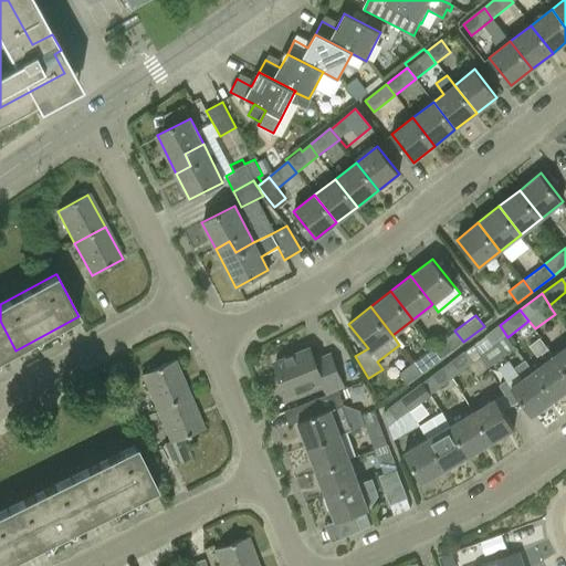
[(0,321),(0,358),(16,350),(0,321)]
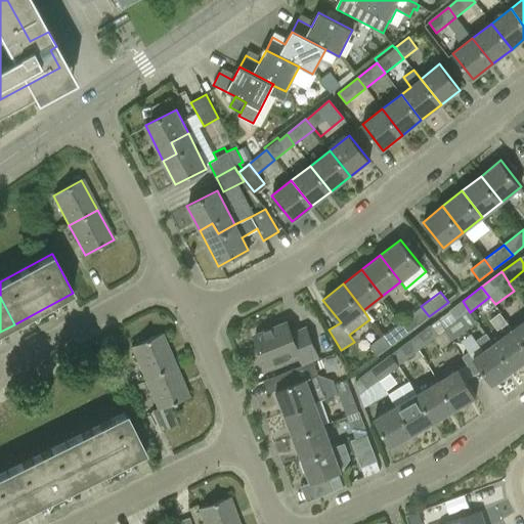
[(456,321),(470,312),(463,301),(449,311),(456,321)]
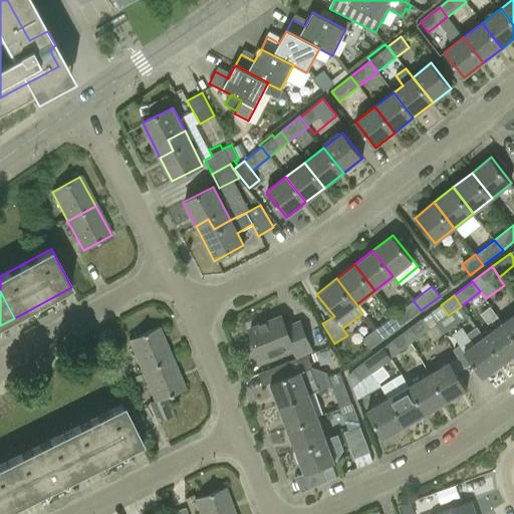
[(402,325),(421,310),(413,300),(394,315),(402,325)]
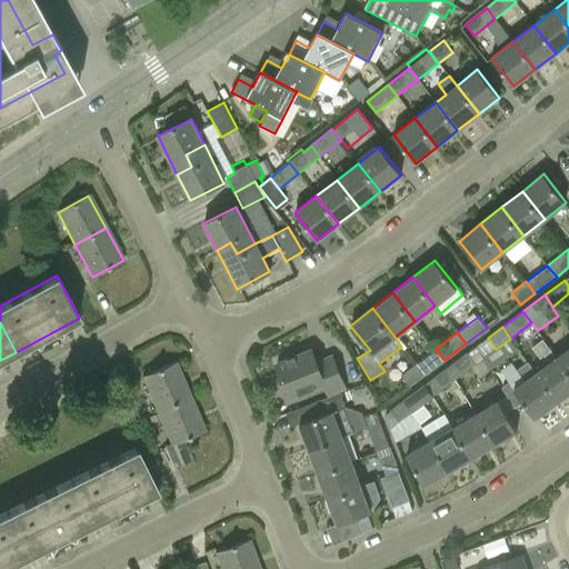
[(468,352),(446,368),(453,380),(477,365),(476,362),(483,357),(477,347),(468,353),(468,352)]
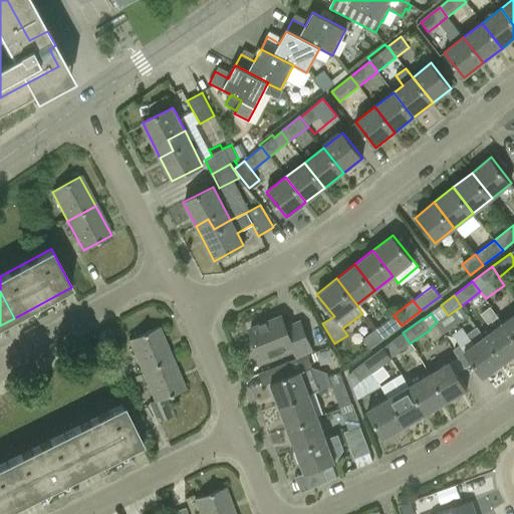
[(296,356),(311,349),(299,321),(285,327),(280,315),(250,328),(262,357),(292,345),(296,356)]
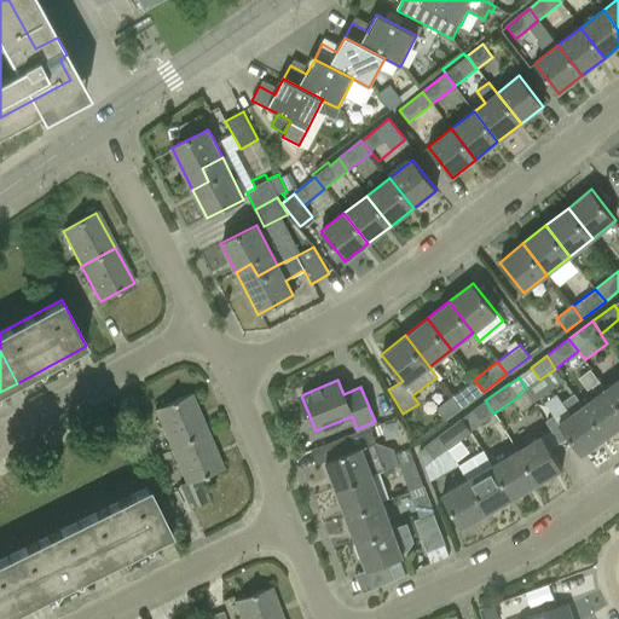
[(461,409),(484,392),(474,380),(451,397),(461,409)]
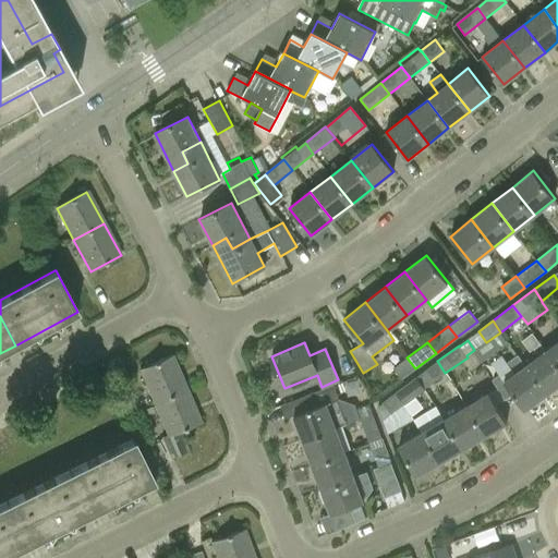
[(557,342),(546,351),(557,368),(557,342)]
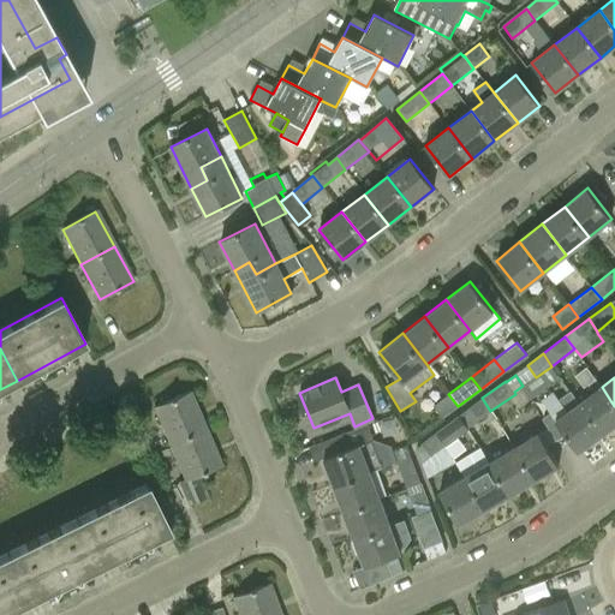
[(614,406),(602,387),(579,404),(602,435),(614,425),(614,406)]
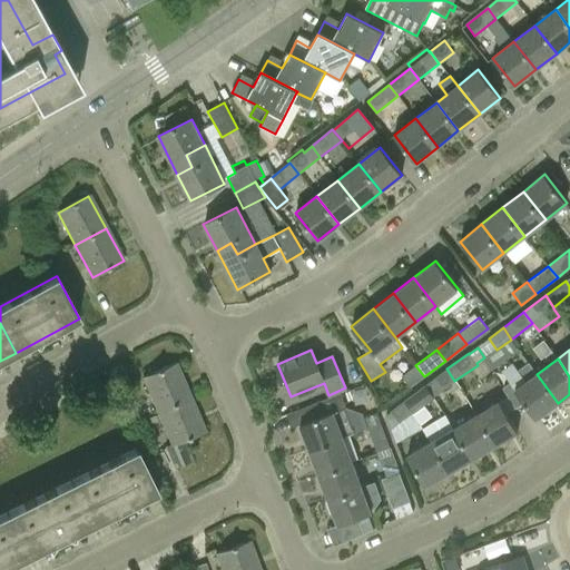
[(526,382),(516,390),(511,383),(503,387),(516,408),(523,402),(537,419),(558,403),(537,374),(529,362),(517,371),(526,382)]
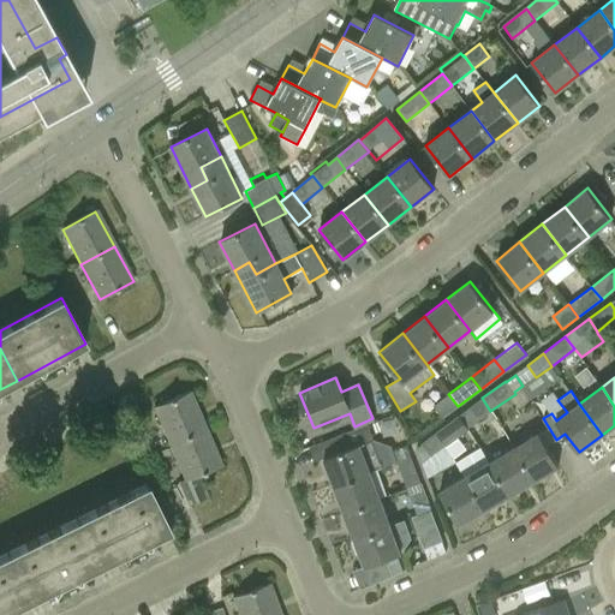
[(153,406),(168,443),(206,428),(190,392),(153,406)]
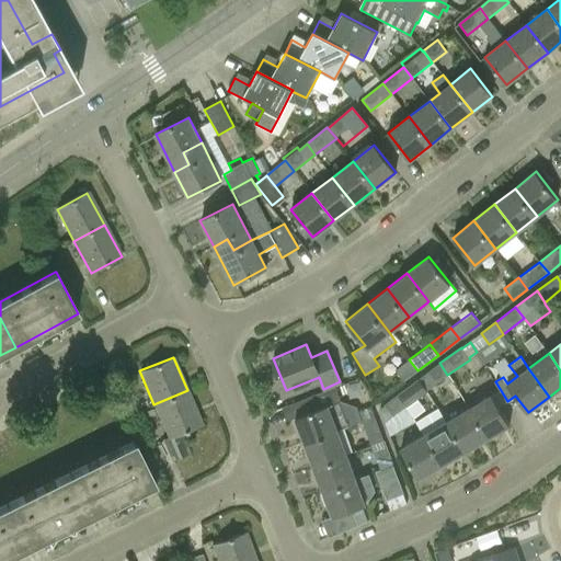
[(391,390),(418,370),(409,359),(395,369),(396,370),(384,379),(391,390)]
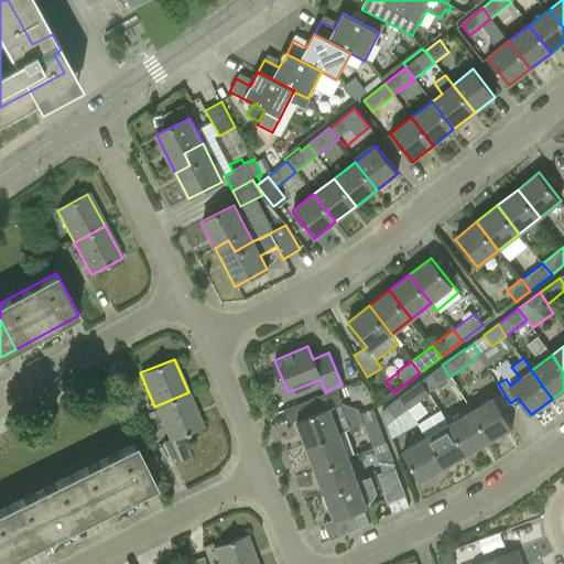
[(437,387),(449,377),(442,365),(421,380),(430,393),(438,388),(437,387)]
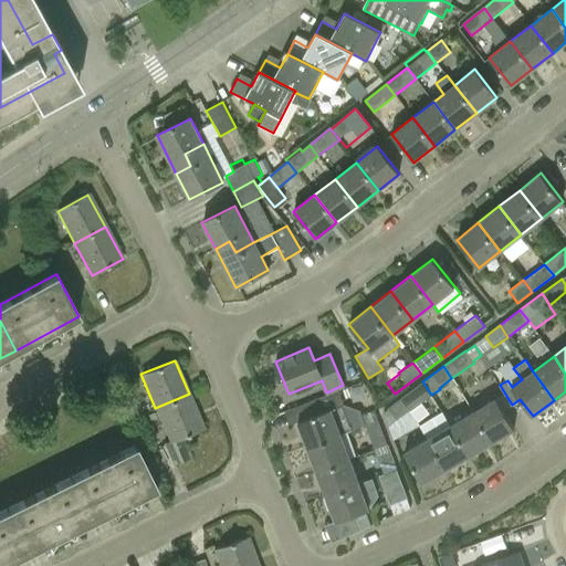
[(400,397),(401,399),(410,409),(410,410),(431,395),(422,381),(400,397)]
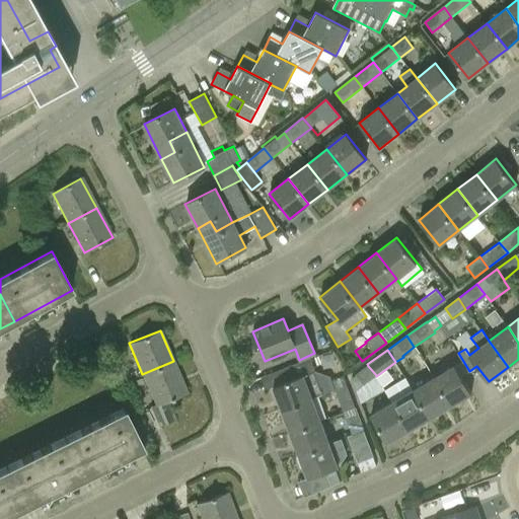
[(312,398),(303,375),(315,370),(310,358),(281,369),(286,381),(273,386),(282,410),(312,398)]
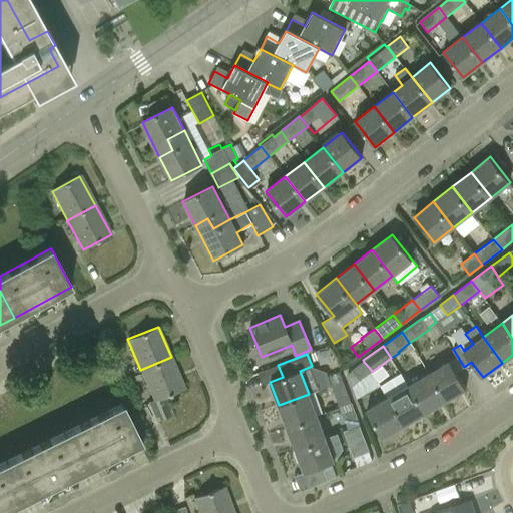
[(174,414),(166,396),(184,388),(171,357),(140,370),(153,400),(148,402),(156,421),(174,414)]
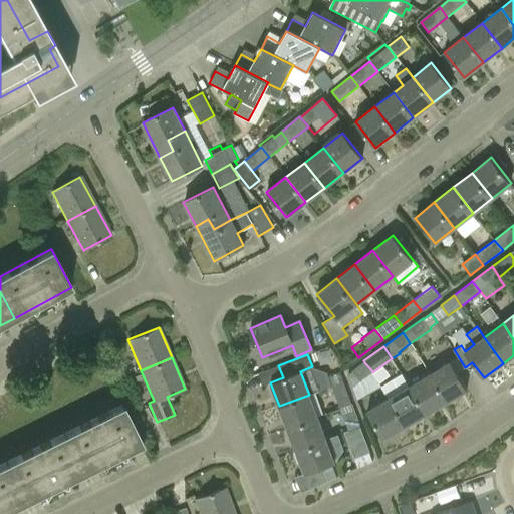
[(352,387),(372,371),(364,362),(347,374),(352,387)]
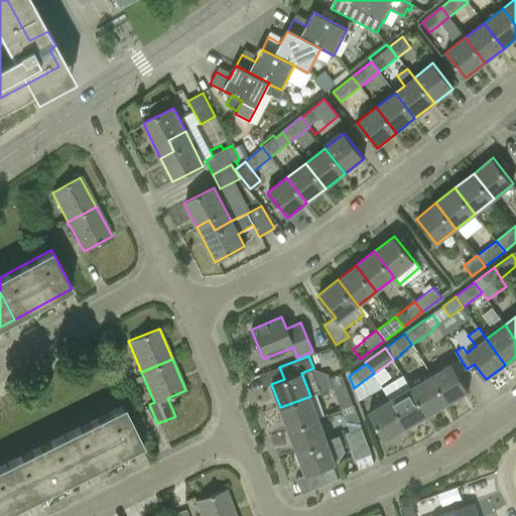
[(452,364),(430,377),(446,403),(468,391),(452,364)]
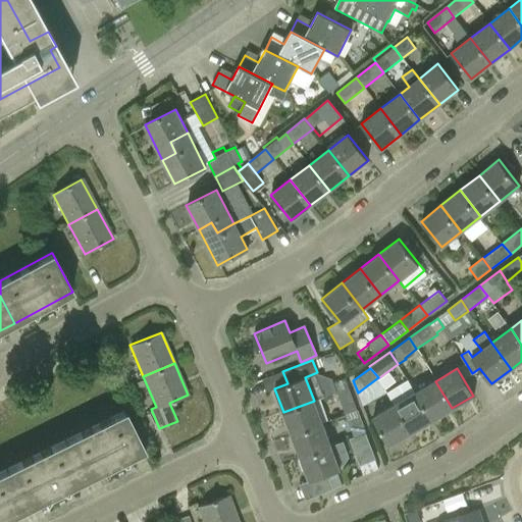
[(336,392),(348,387),(345,378),(333,383),(336,392)]
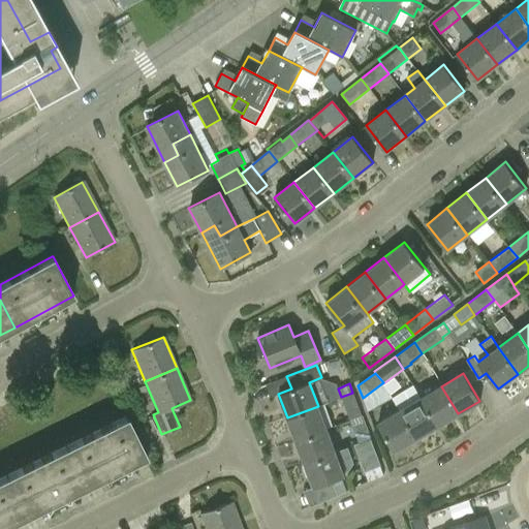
[(393,398),(400,410),(400,411),(415,439),(437,426),(421,398),(413,385),(393,398)]
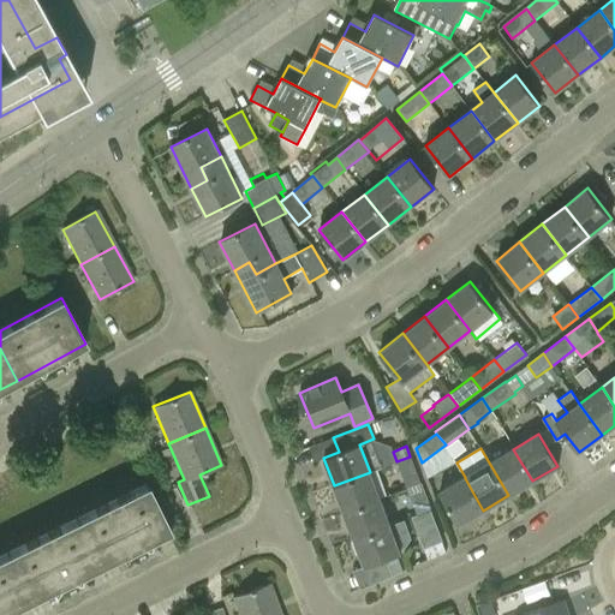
[(513,449),(489,463),(508,495),(532,481),(513,449)]
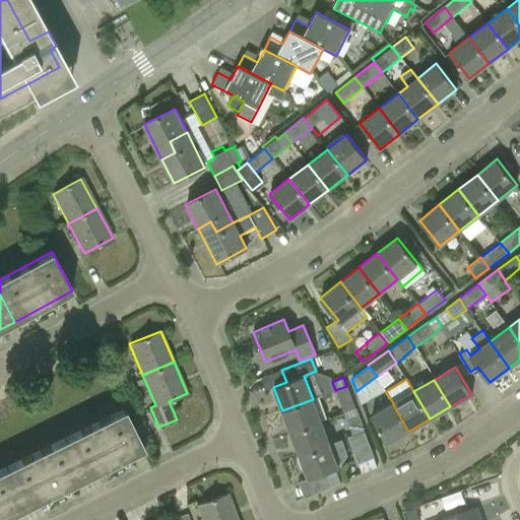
[(355,408),(346,386),(335,390),(344,412),(355,408)]
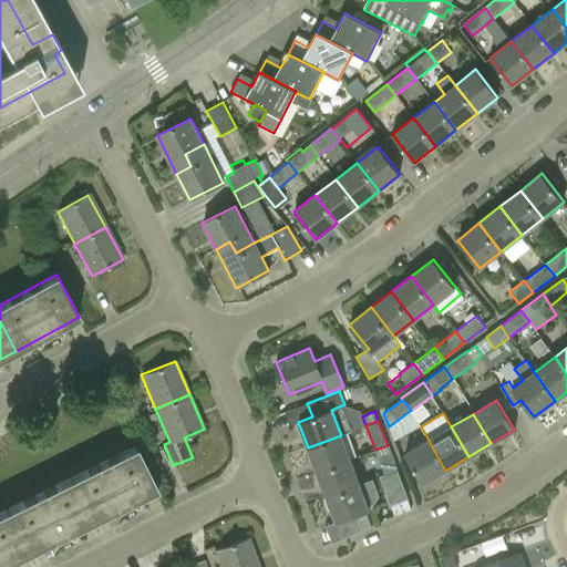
[(350,460),(341,435),(308,447),(318,472),(350,460)]
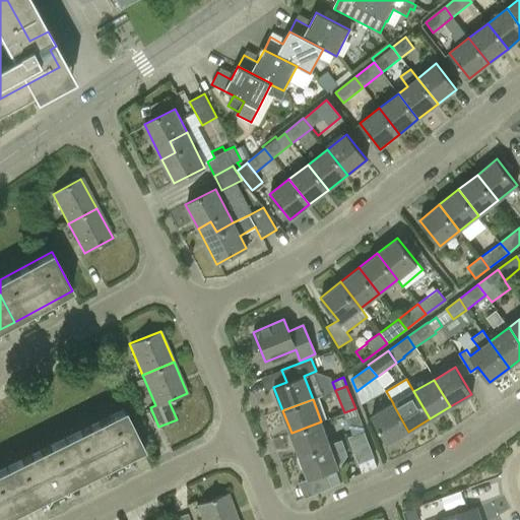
[(388,444),(408,432),(393,404),(372,416),(388,444)]
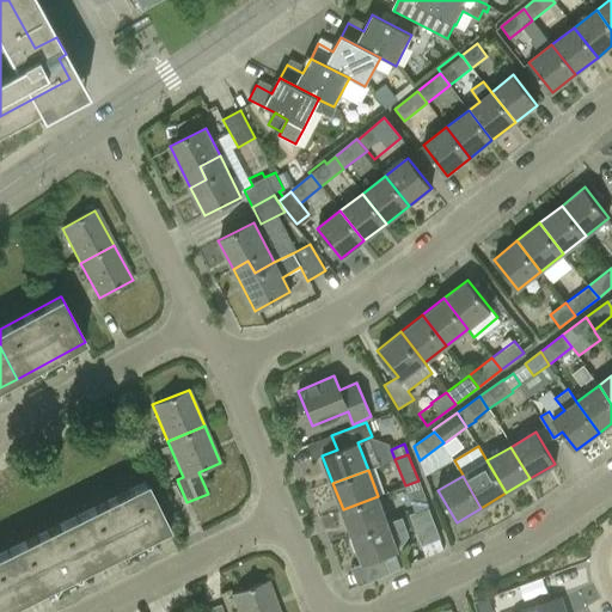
[(428,507),(418,481),(405,485),(415,512),(428,507)]
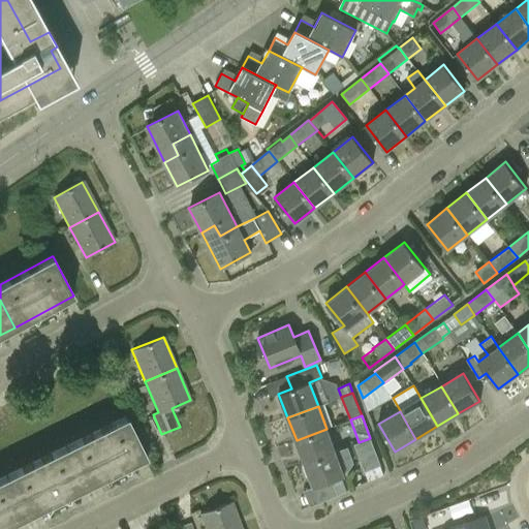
[(126,416),(66,446),(86,486),(146,457),(126,416)]
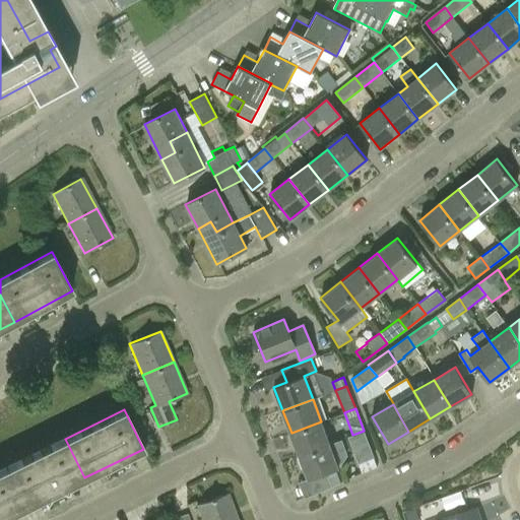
[(329,444),(321,421),(291,433),(300,455),(329,444)]
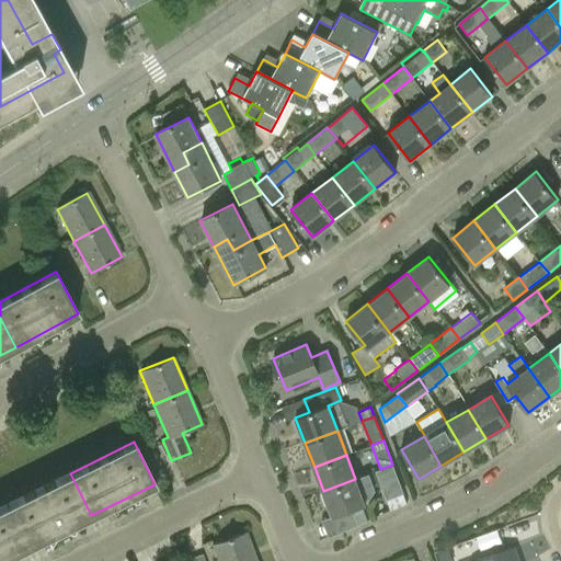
[(403,494),(392,465),(380,469),(375,471),(387,501),(403,494)]
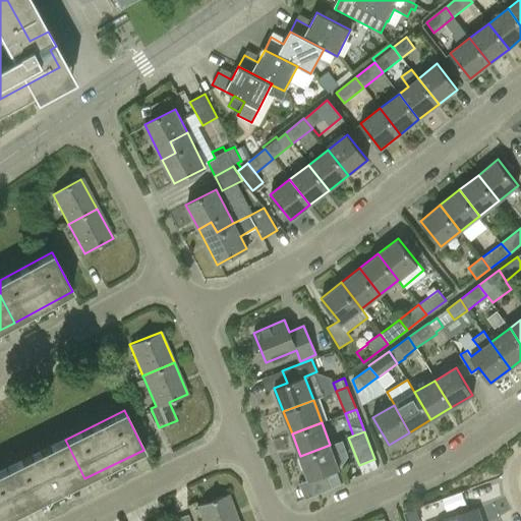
[(65,440),(6,469),(25,508),(84,478),(65,440)]
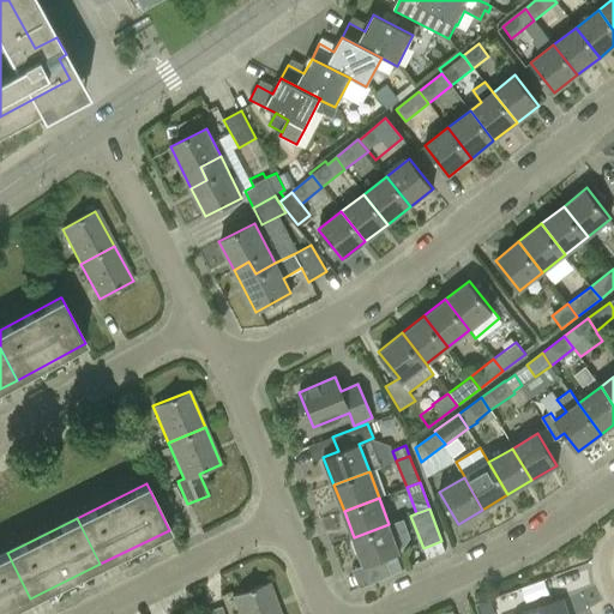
[(404,518),(389,524),(354,537),(363,565),(399,552),(398,548),(404,546),(410,536),(404,518)]
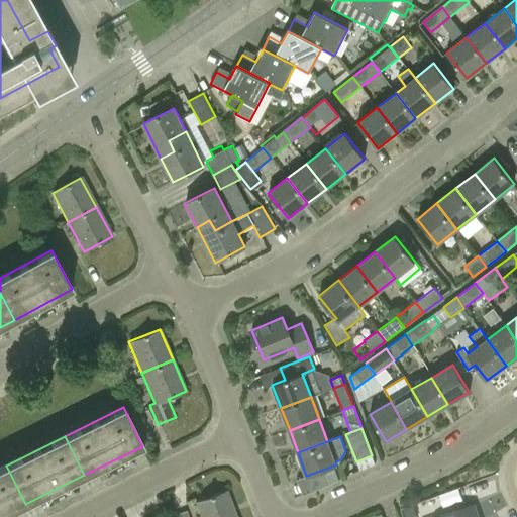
[(0,516),(25,504),(6,466),(0,468),(0,516)]
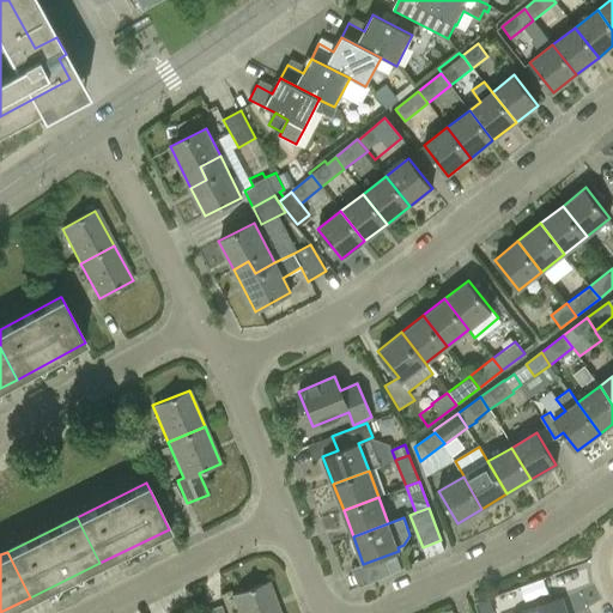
[(277,612),(267,583),(231,595),(237,612),(277,612)]
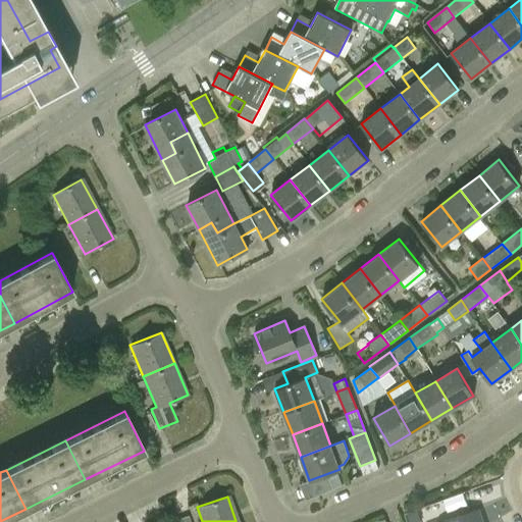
[(442,521),(481,521),(477,510),(442,521)]
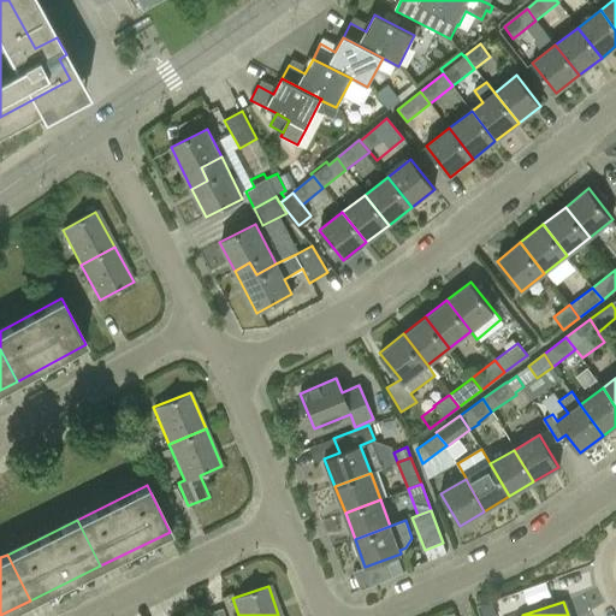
[(496,615),(492,604),(478,609),(480,615),(496,615)]
